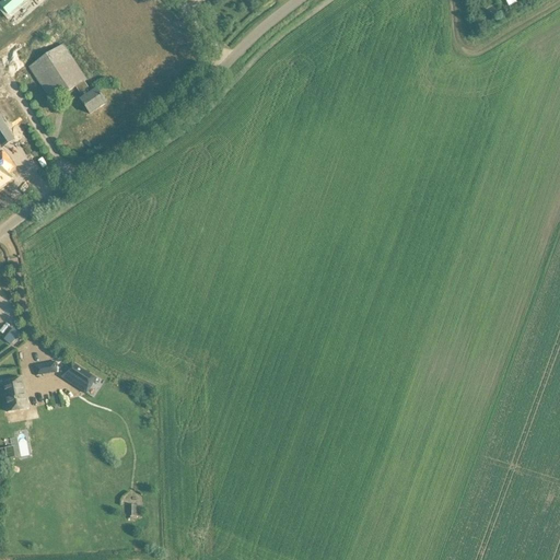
[(6,0),(3,2),(4,2),(12,11),(11,11),(12,12),(25,0),(6,0)]
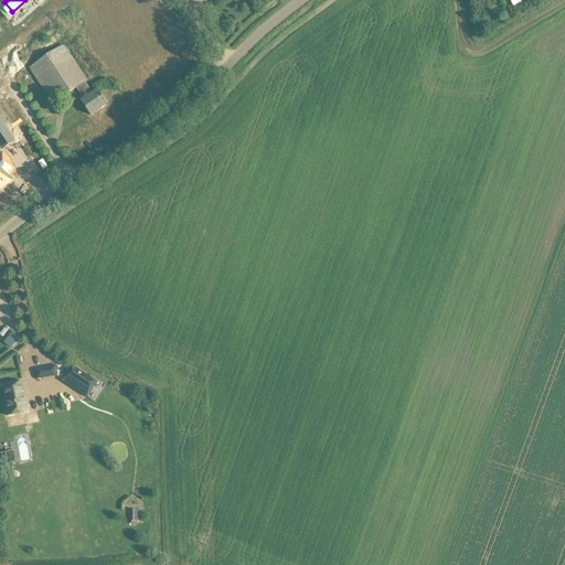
[(107,105),(102,96),(98,91),(93,94),(85,83),(87,82),(64,46),(30,68),(53,104),(76,88),(84,100),(82,102),(91,116),(107,105)]
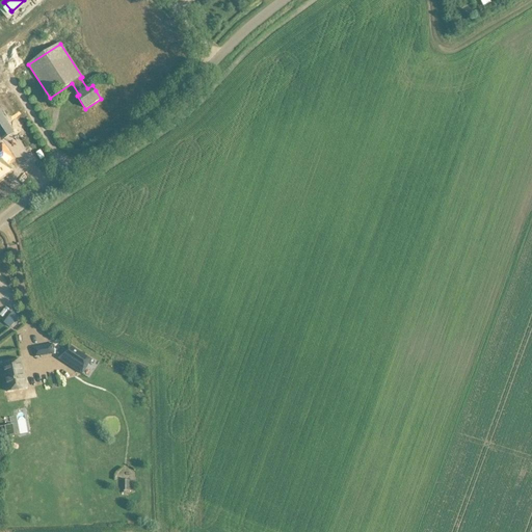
[(118,75),(124,86),(141,79),(136,68),(118,75)]
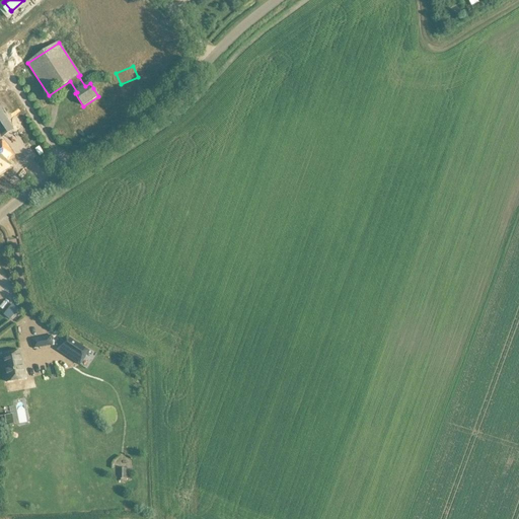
[(0,173),(11,166),(3,154),(9,150),(3,141),(0,143),(0,173)]
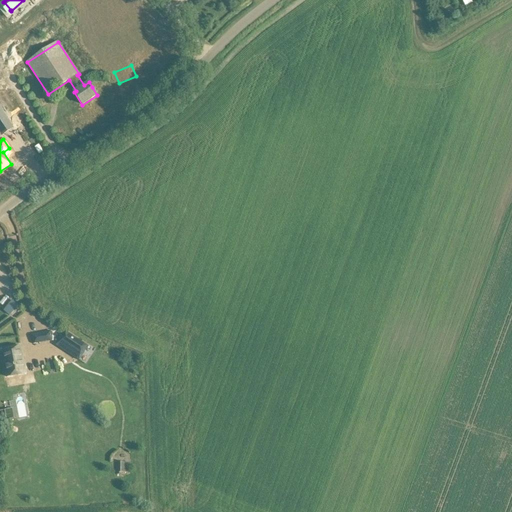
[(38,332),(31,333),(33,344),(40,342),(38,332)]
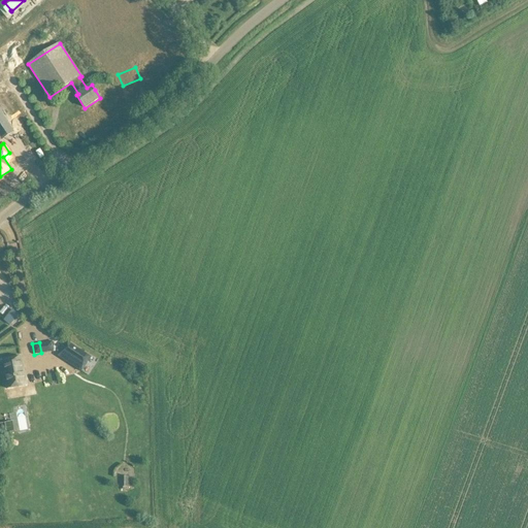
[(78,348),(68,363),(80,371),(91,356),(78,348)]
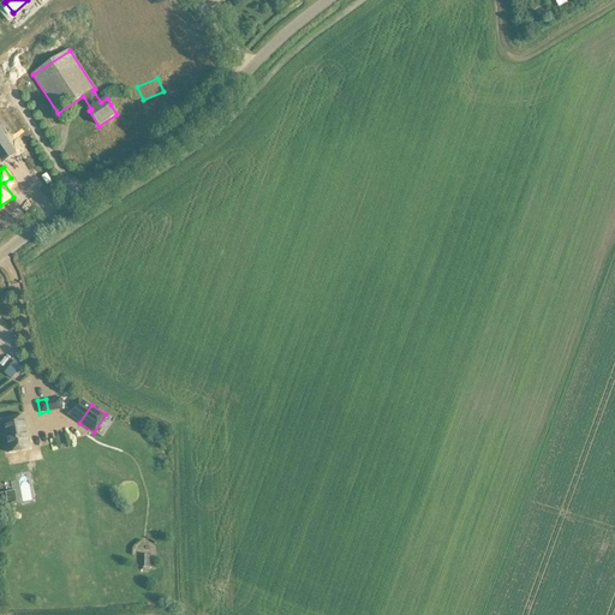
[(25,416),(3,421),(9,453),(31,448),(25,416)]
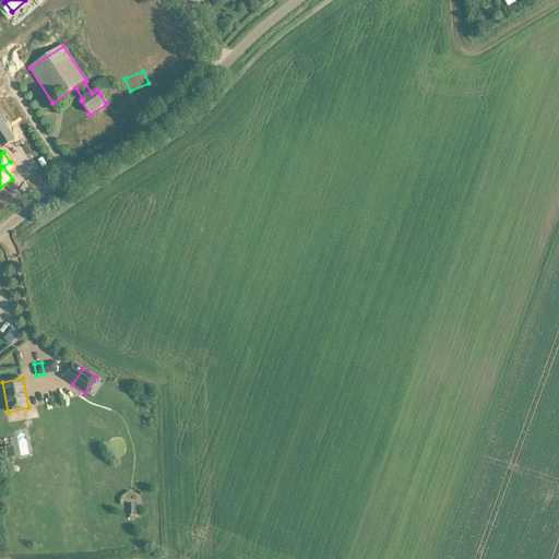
[(9,456),(18,455),(16,445),(8,447),(9,456)]
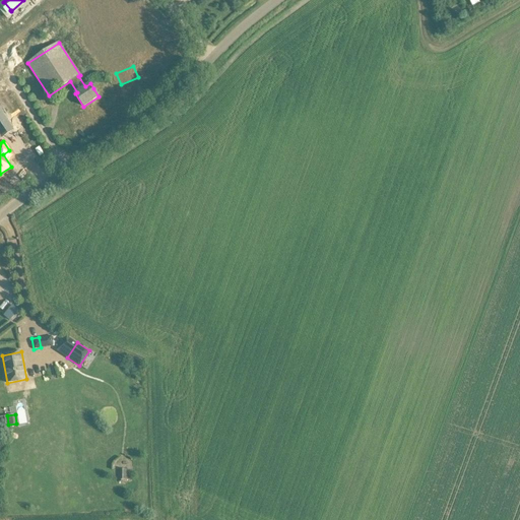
[(129,469),(116,469),(116,479),(129,479),(129,469)]
